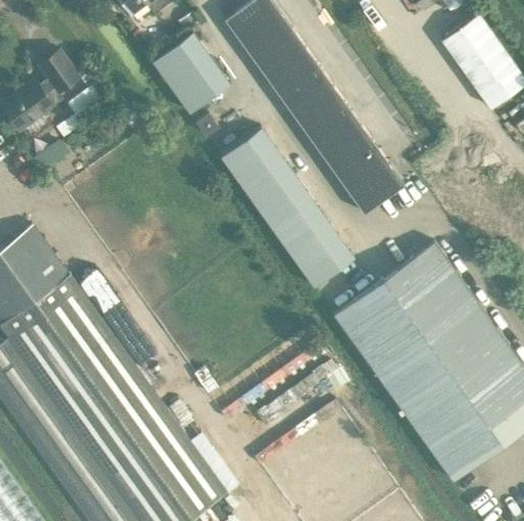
[(176,1),(174,0),(113,0),(113,3),(114,8),(117,11),(121,13),(124,14),(129,12),(133,17),(149,6),(156,16),(176,1)]
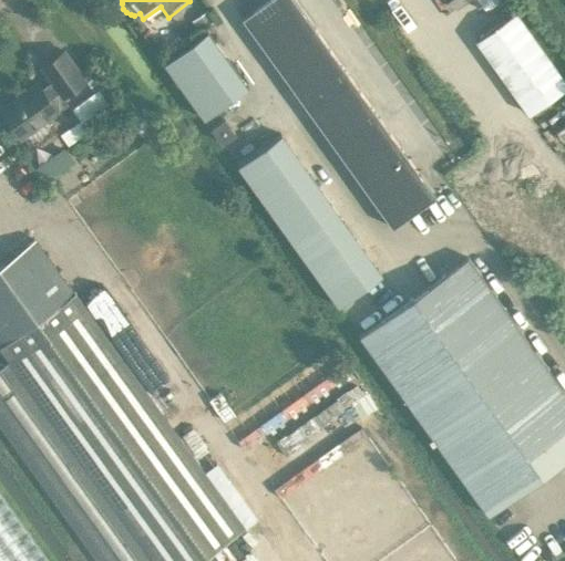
[(257,0),(235,16),(387,225),(429,194),(289,0),(257,0)]
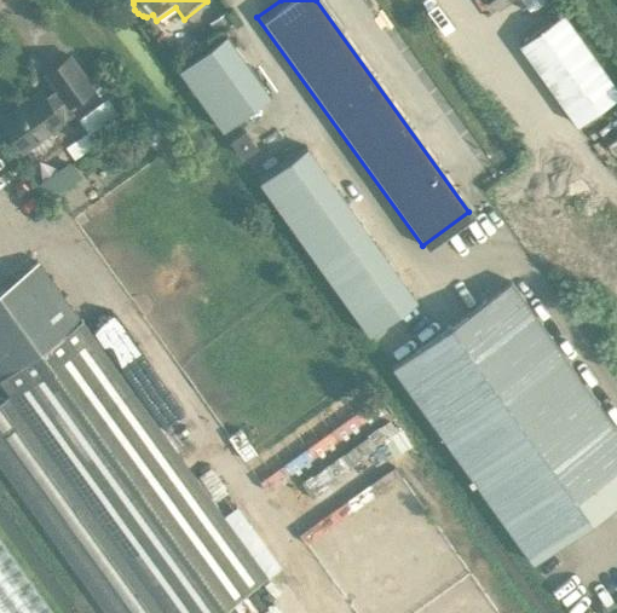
[(489,0),(499,13),(517,0),(489,0)]
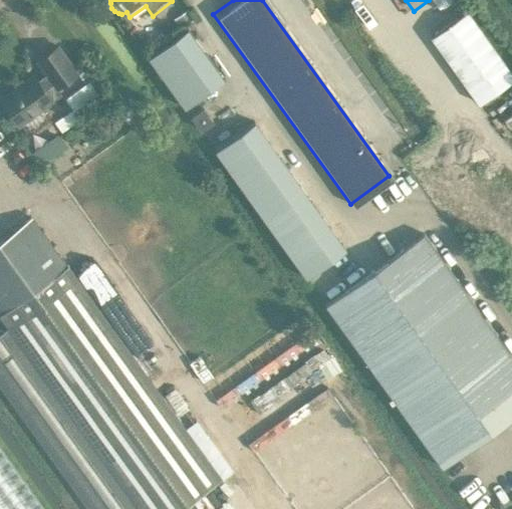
[(190,13),(176,23),(182,32),(196,22),(190,13)]
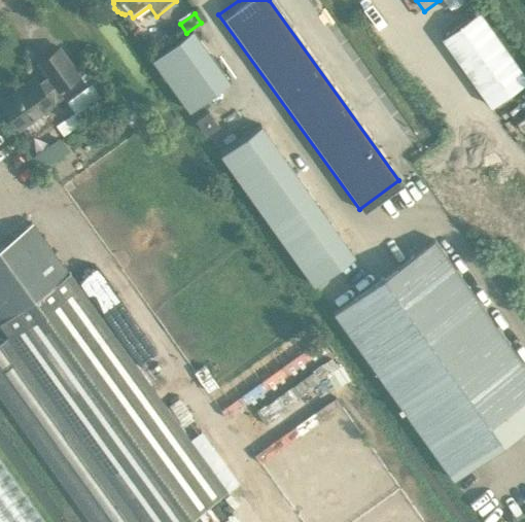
[(154,64),(191,115),(232,87),(195,35),(153,64),(154,64)]
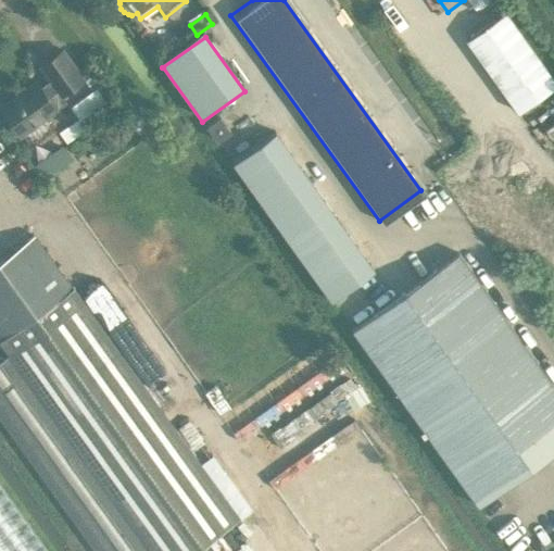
[(50,103),(61,96),(63,100),(85,84),(65,55),(42,72),(52,85),(42,92),(38,87),(3,112),(24,140),(59,115),(50,103)]
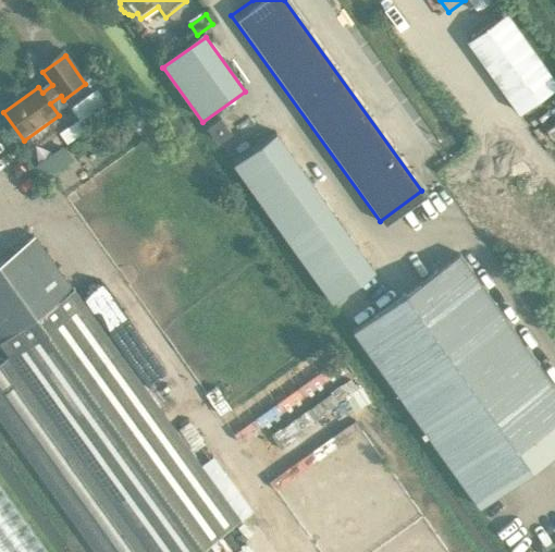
[(515,56),(472,86),(503,129),(544,98),(515,56)]
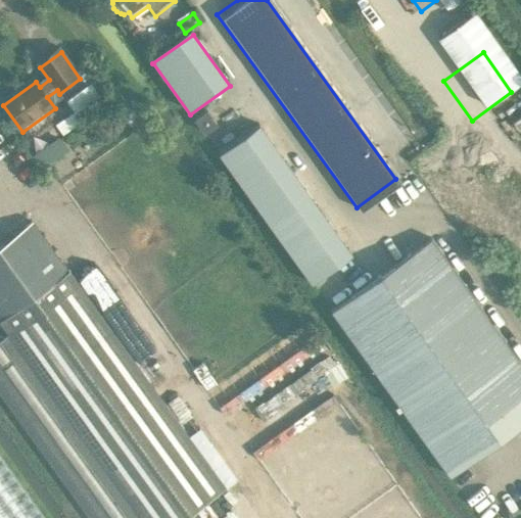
[(206,137),(218,129),(219,129),(208,115),(197,124),(206,137)]
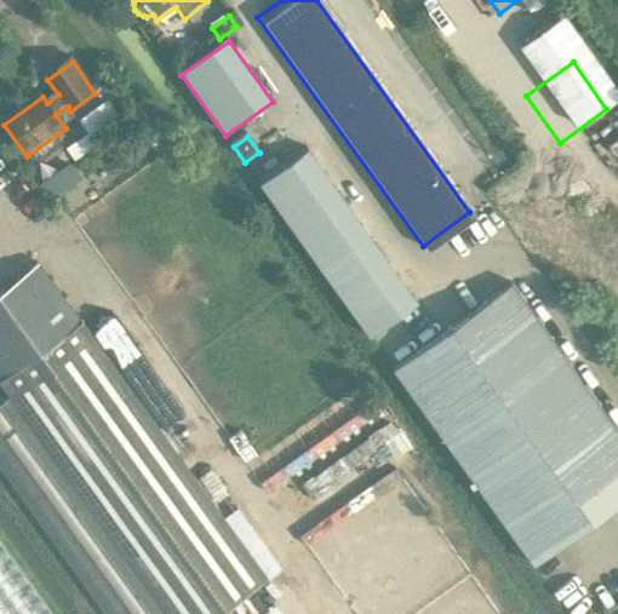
[(262,187),(372,340),(419,307),(309,153),(262,187)]
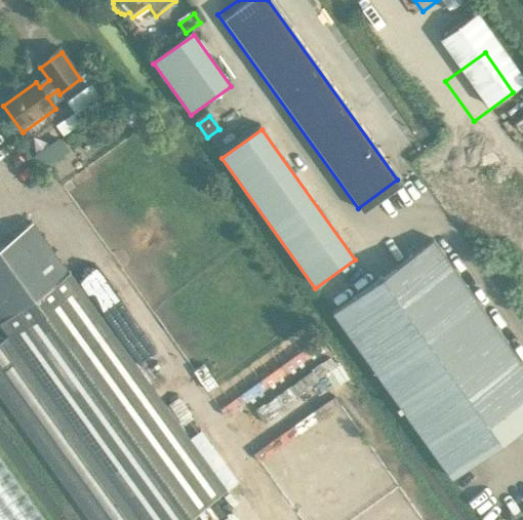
[(63,144),(34,163),(42,173),(70,154),(63,144)]
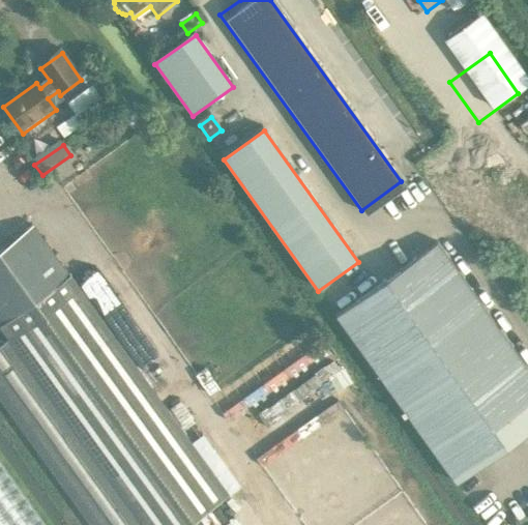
[(192,524),(229,498),(70,280),(34,230),(0,254),(0,322),(4,328),(1,329),(10,342),(0,348),(0,400),(89,524),(192,524)]
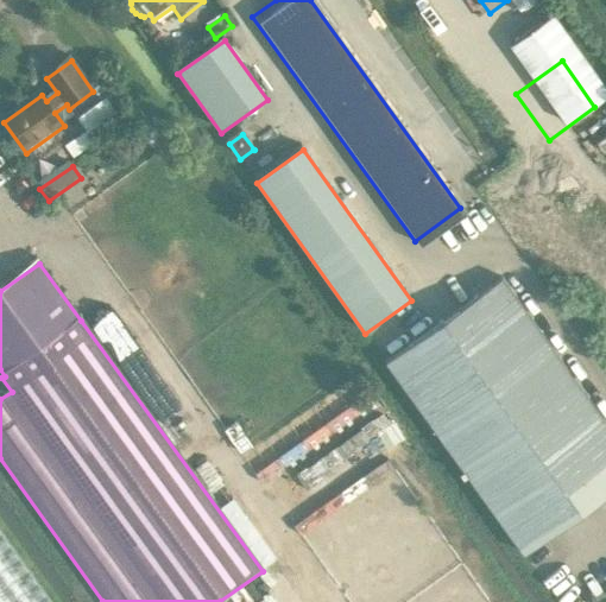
[(386,365),(525,558),(605,499),(605,420),(504,280),(386,365)]
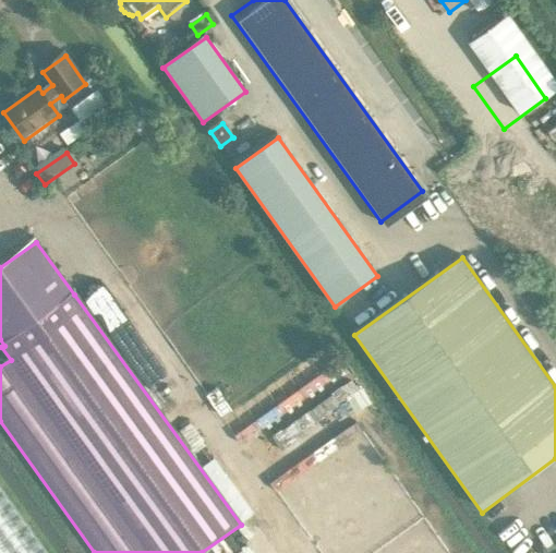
[(48,552),(23,518),(0,484),(0,552),(48,552)]
